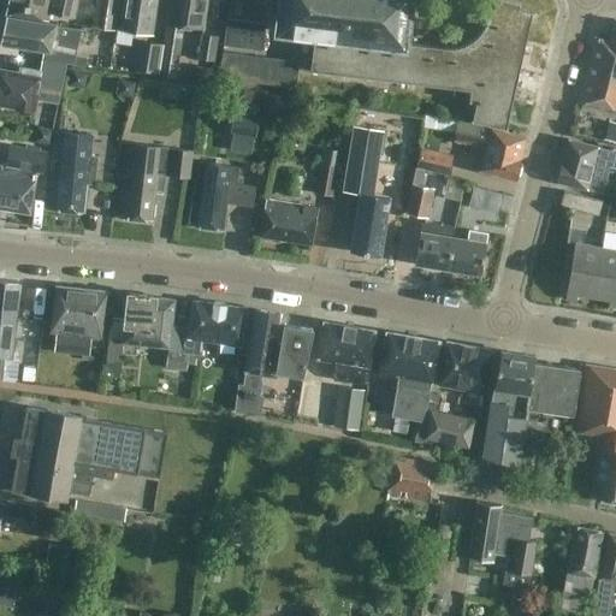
[(9,0),(6,13),(46,21),(48,11),(76,16),(77,0),(9,0)]
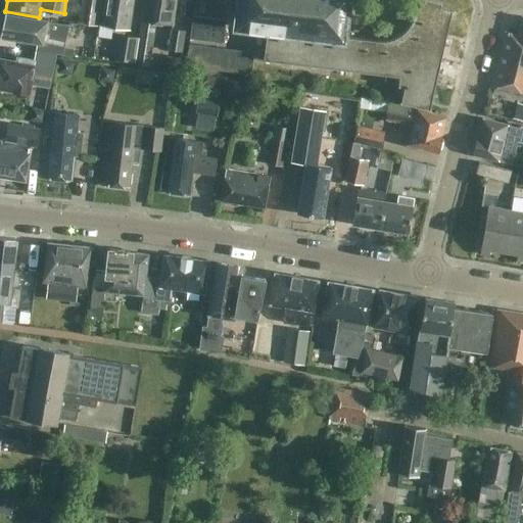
[(100,0),(84,0),(80,21),(96,25),(100,0)]
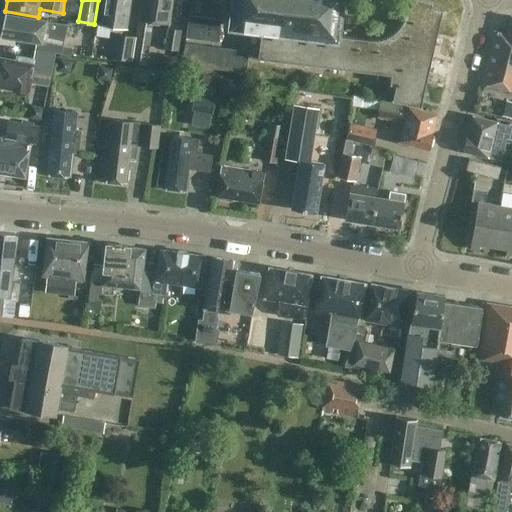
[(100,0),(97,23),(126,27),(130,0),(100,0)]
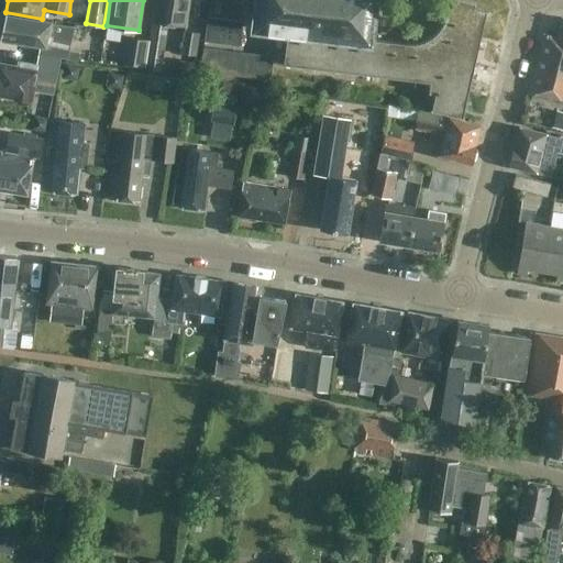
[(185,26),(188,0),(156,0),(154,22),(168,24),(185,26)]
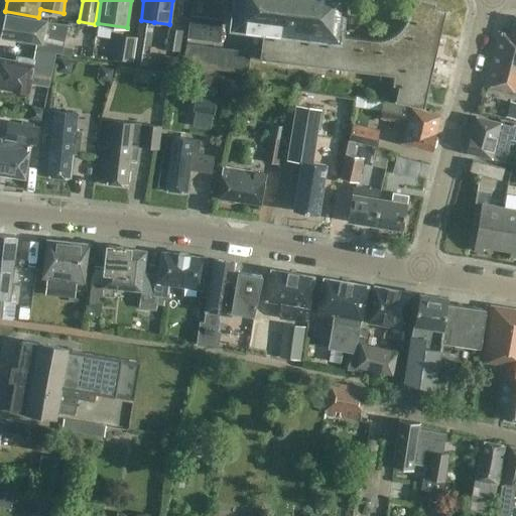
[(340,38),(340,35),(344,0),(234,0),(231,25),(263,29),(340,38)]
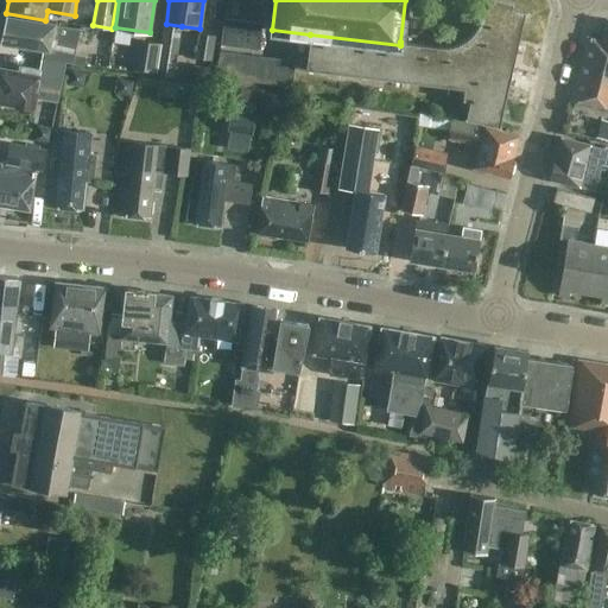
[(525,13),(526,12),(512,8),(513,2),(501,0),(485,0),(482,16),(480,20),(477,26),(475,30),(472,35),(468,38),(463,40),(460,44),(454,45),(449,46),(444,46),(438,46),(400,42),(400,45),(310,35),(306,69),(463,88),(462,100),(469,101),(466,118),(464,118),(464,119),(500,127),(500,125),(499,125),(525,13)]
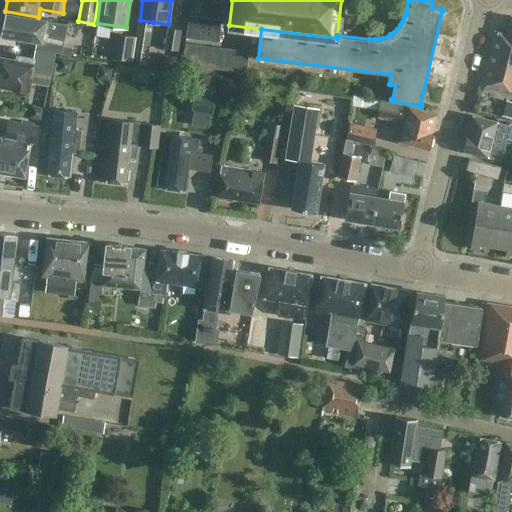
[(45,21),(45,19),(5,12),(0,33),(0,34),(40,41),(38,49),(60,53),(66,25),(45,21)]
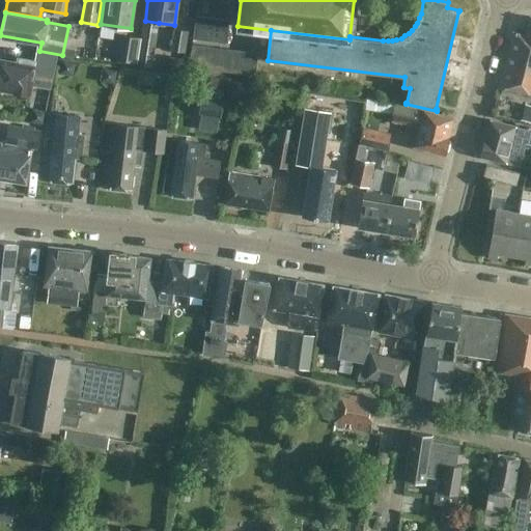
[(192,38),(226,43),(228,20),(195,17),(192,38)]
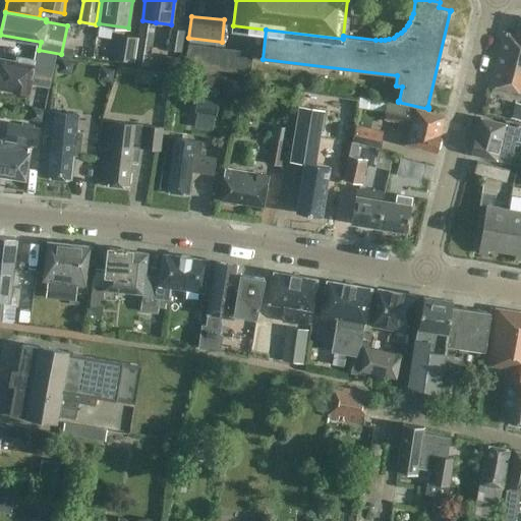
[(489,85),(520,94),(520,16),(515,36),(503,33),(489,85)]
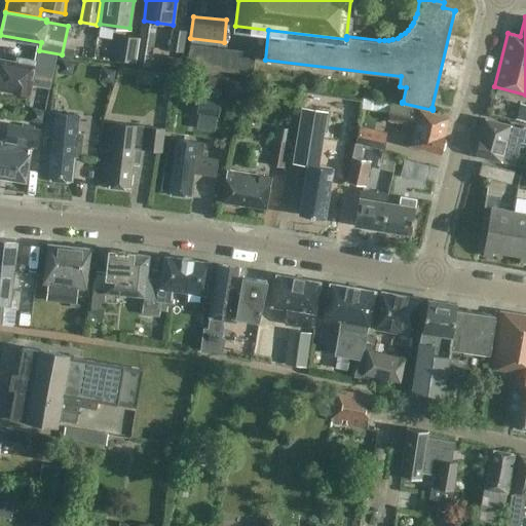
[(144,21),(138,65),(151,67),(157,23),(144,21)]
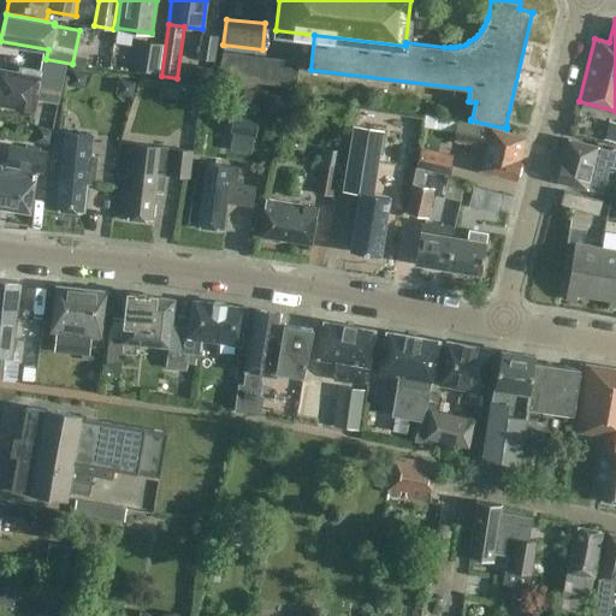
[(214,61),(218,35),(201,33),(196,59),(214,61)]
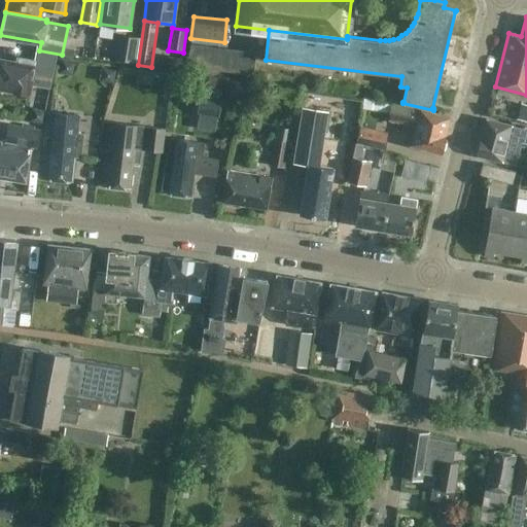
[(117,34),(114,58),(134,61),(137,36),(117,34)]
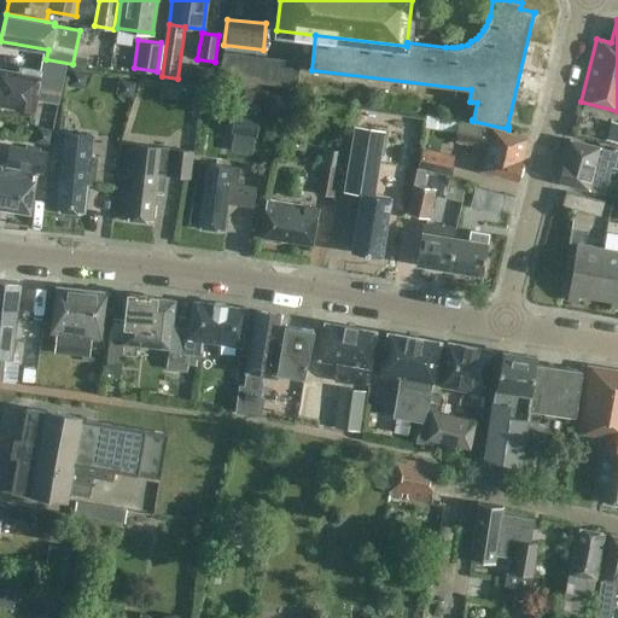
[(221,79),(297,87),(299,60),(223,52),(221,79)]
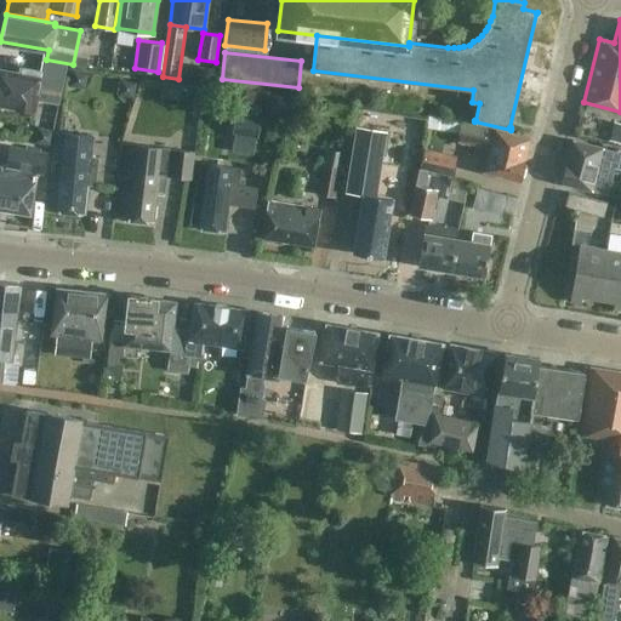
[(21,68),(20,74),(0,69),(0,103),(33,110),(35,100),(58,104),(66,64),(43,60),(40,72),(21,68)]
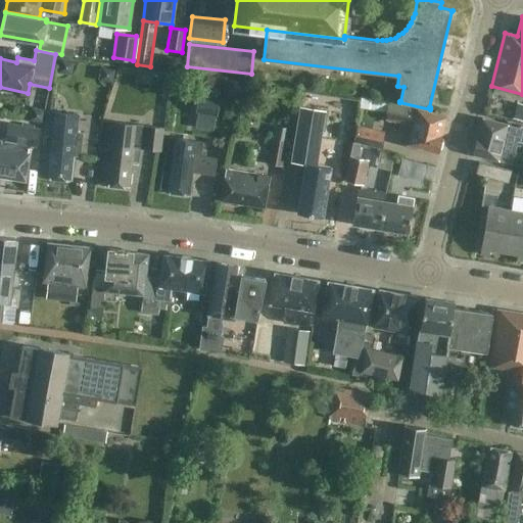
[(72,76),(74,63),(61,60),(59,73),(72,76)]
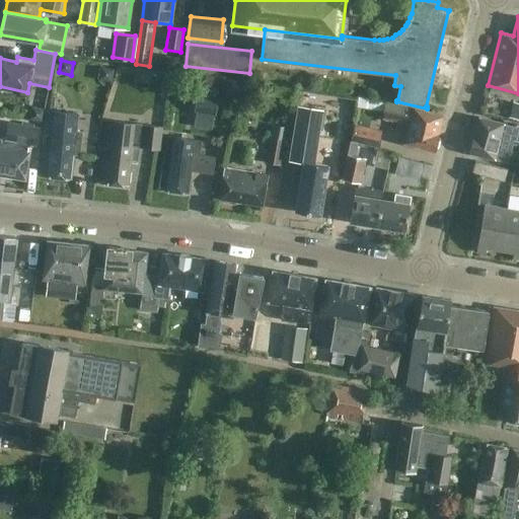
[(193,110),(214,114),(217,97),(197,94),(193,110)]
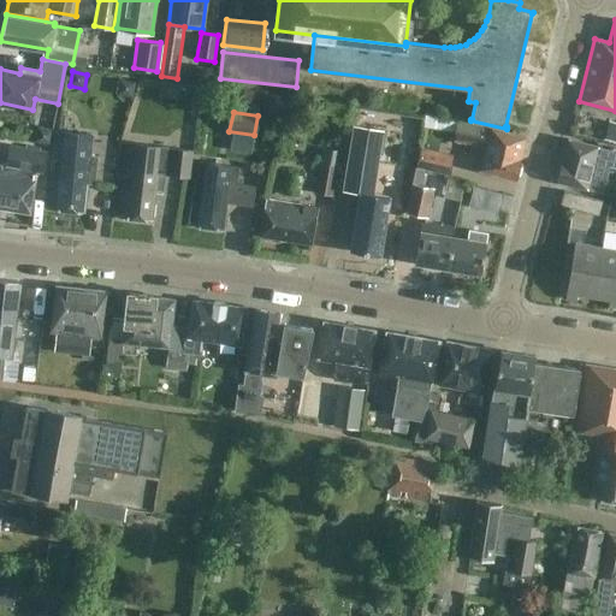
[(452,141),(477,146),(480,124),(456,120),(452,141)]
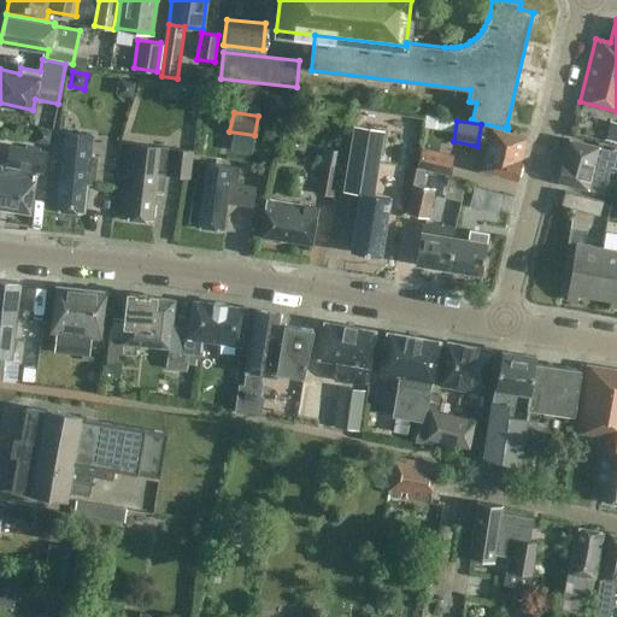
[(616,142),(616,123),(610,122),(606,140),(616,142)]
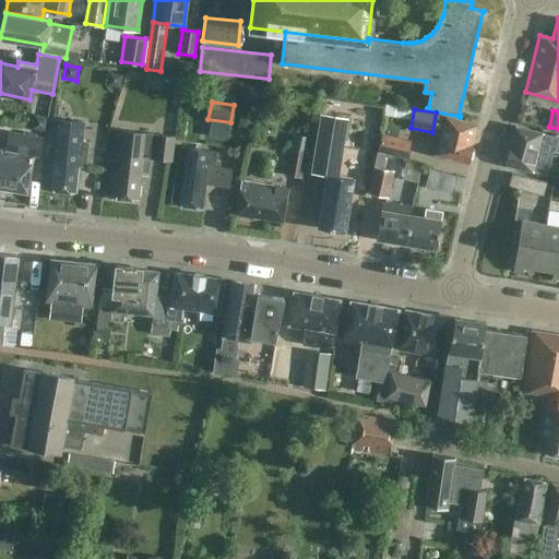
[(324,189),(323,189),(318,227),(344,232),(353,178),(337,176),(346,117),(320,114),(311,171),(326,175),(324,189)]
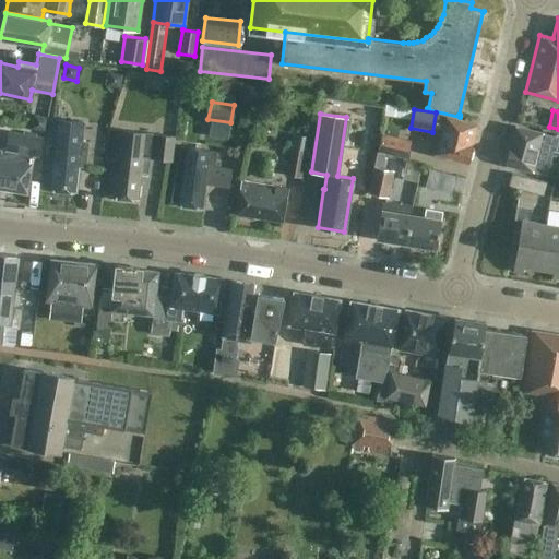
[(477,125),(443,116),(433,154),(467,163),(467,159),(472,157),(473,151),(471,147),(477,125)]
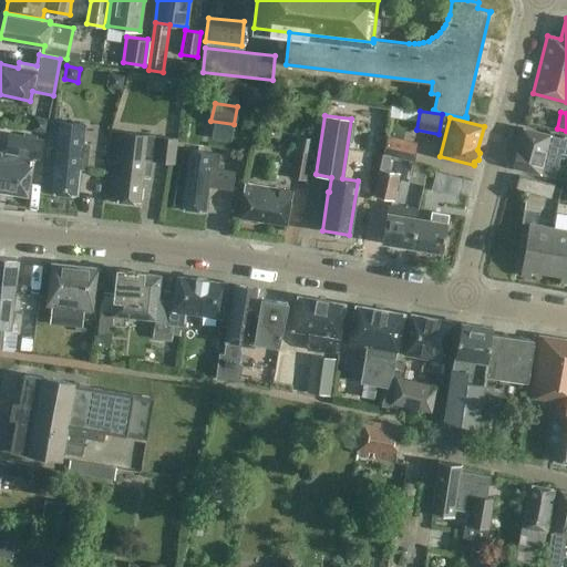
[(85,124),(51,121),(43,192),(76,196),(80,168),(86,169),(90,143),(83,143),(85,124)]
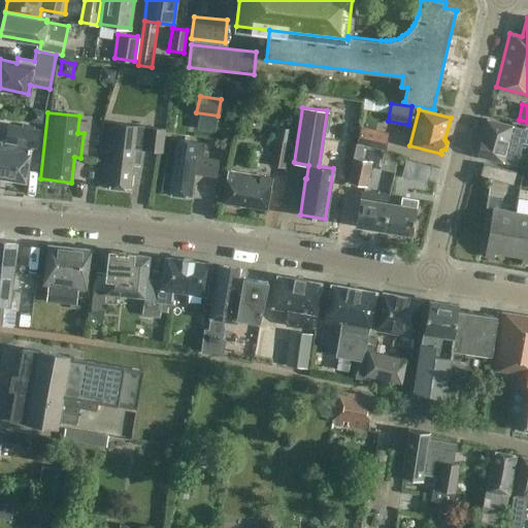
[(525,129),(519,128),(487,119),(477,156),(509,164),(516,165),(522,141),(527,142),(527,128),(526,127),(525,129)]
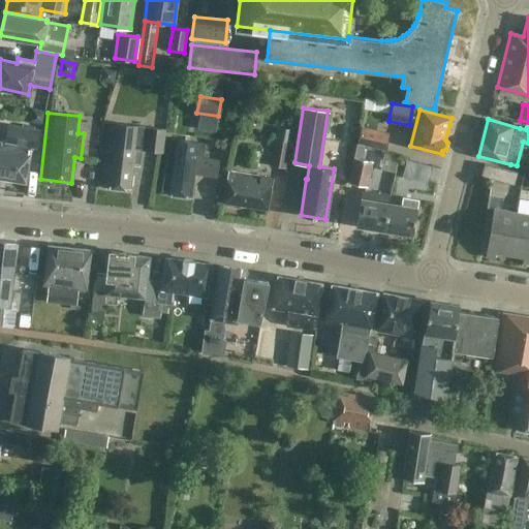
[(165,129),(109,122),(101,186),(130,190),(133,165),(138,165),(141,151),(145,151),(162,153),(165,129)]
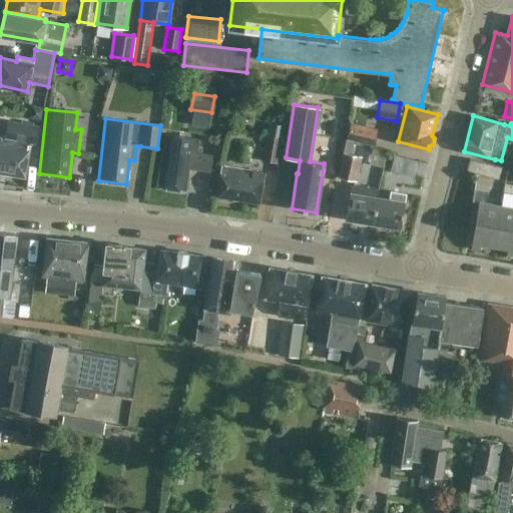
[(5,138),(0,137),(0,171),(24,176),(30,143),(35,144),(38,128),(8,121),(5,138)]
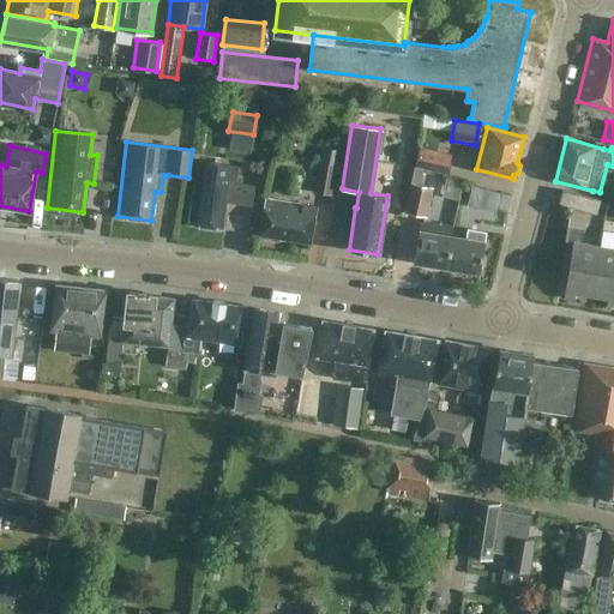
[(331,196),(337,164),(336,164),(338,150),(321,146),(319,161),(314,192),(331,196)]
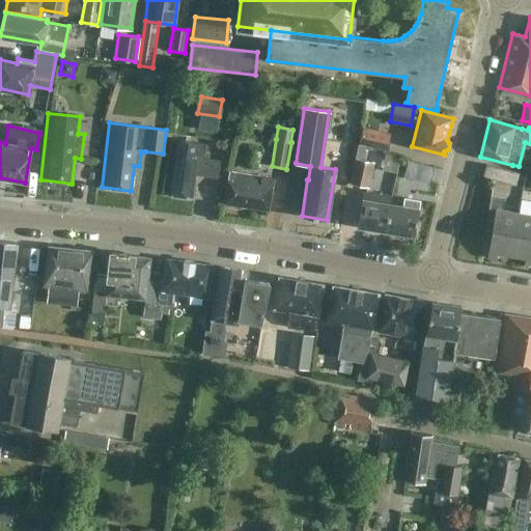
[(359,142),(382,148),(385,133),(362,128),(359,142)]
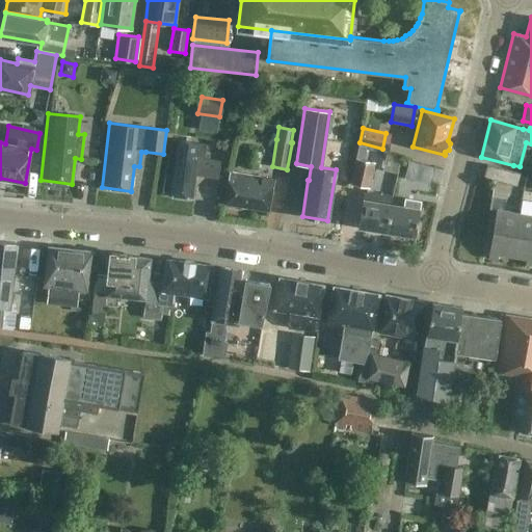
[(217,178),(219,161),(203,159),(205,143),(171,138),(169,154),(163,191),(169,192),(168,195),(191,198),(195,175),(217,178)]
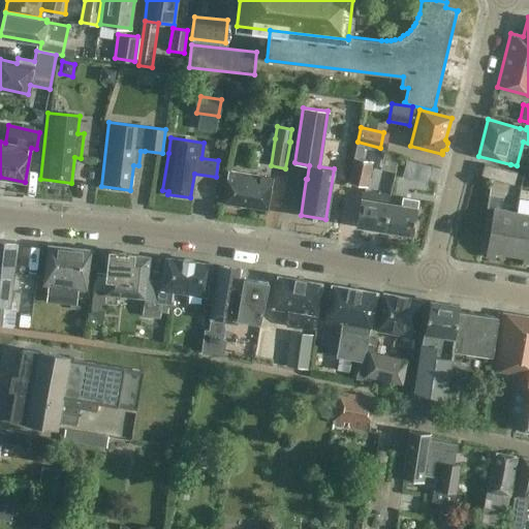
[(368,187),(373,161),(352,157),(347,182),(368,187)]
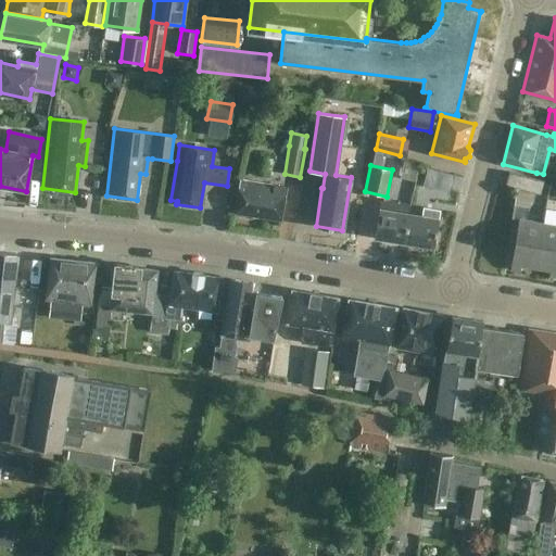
[(428,186),(453,191),(457,172),(432,166),(428,186)]
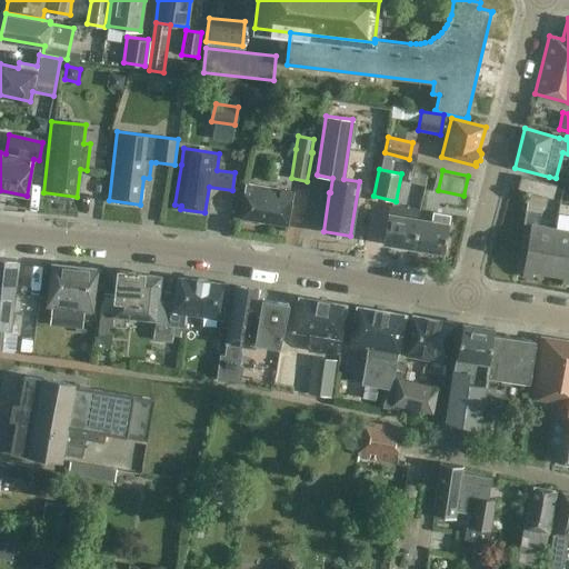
[(528,192),(542,197),(550,199),(555,185),(520,176),(517,190),(528,192)]
